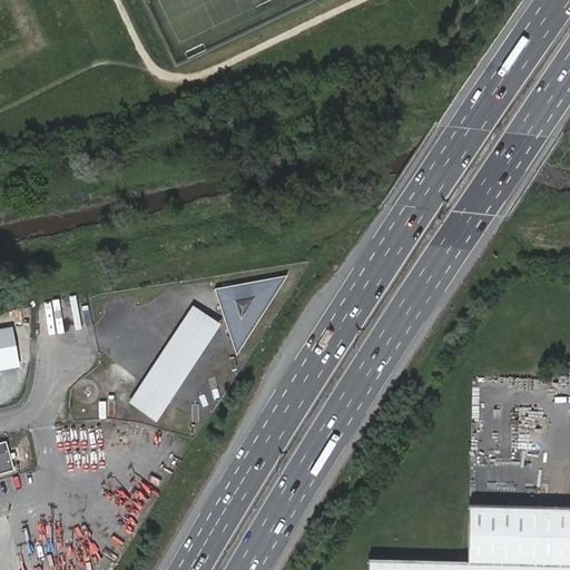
[(287,275),(214,288),(236,354),(287,275)]
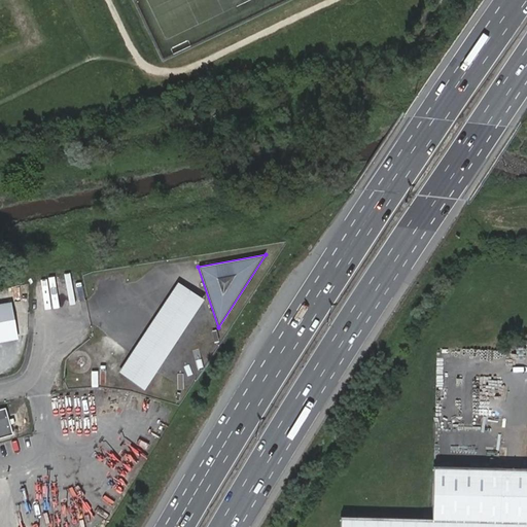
[(203,299),(177,282),(118,373),(144,389),(203,299)]
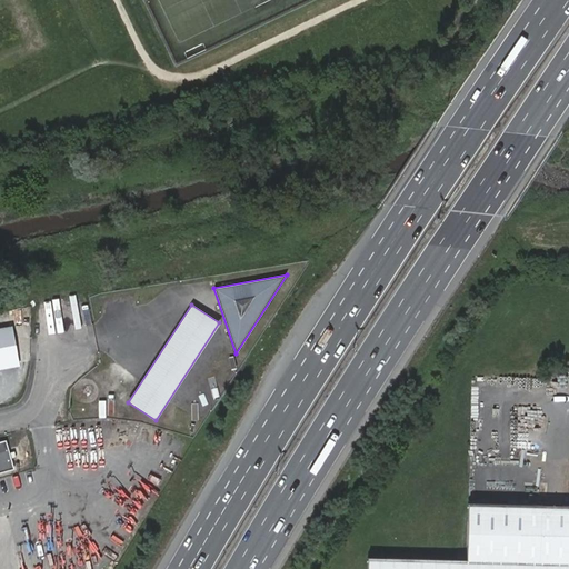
[(0,316),(0,329),(11,327),(9,315),(0,316)]
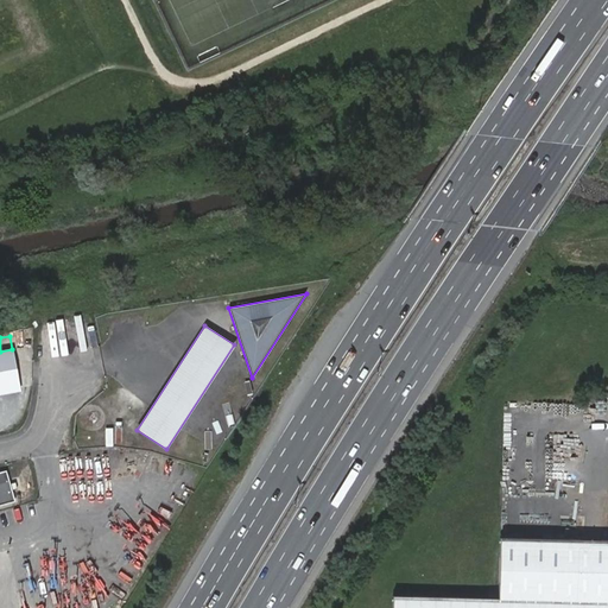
[(12,349),(0,352),(0,391),(21,387),(13,349),(12,349)]
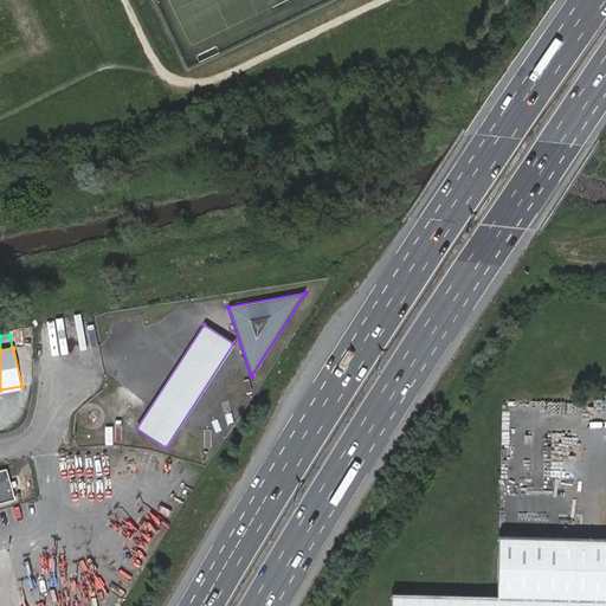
[(0,501),(14,498),(11,489),(18,488),(17,481),(10,482),(6,470),(0,471),(0,501)]
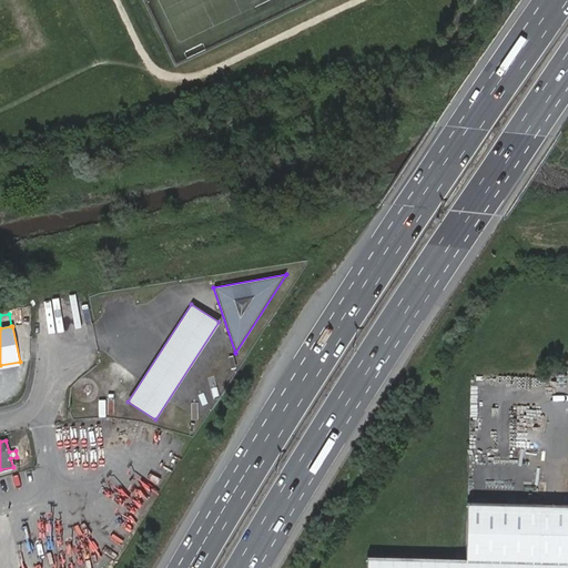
[(567,567),(567,505),(468,503),(467,560),(368,557),(367,567),(567,567)]
